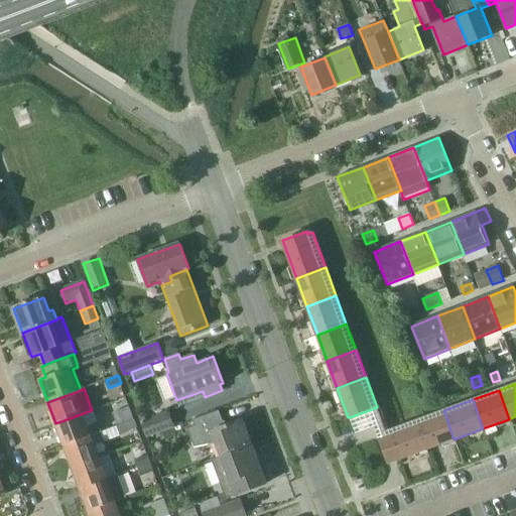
[(129,407),(113,413),(118,425),(134,419),(129,407)]
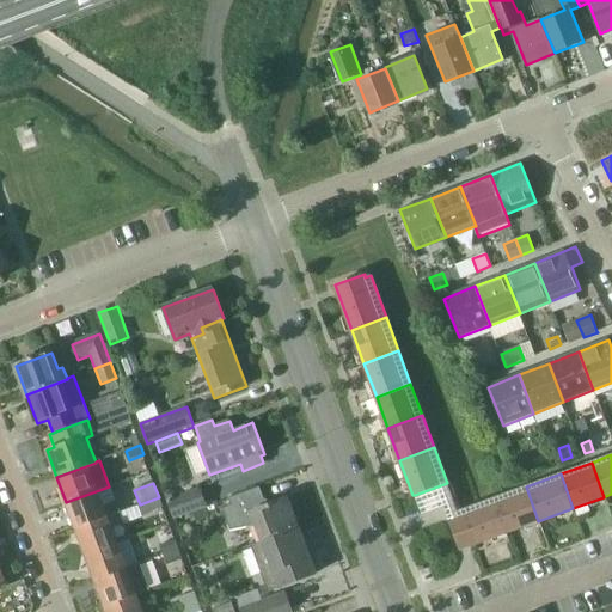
[(471,546),(458,512),(447,483),(415,495),(422,514),(445,506),(461,550),(471,546)]
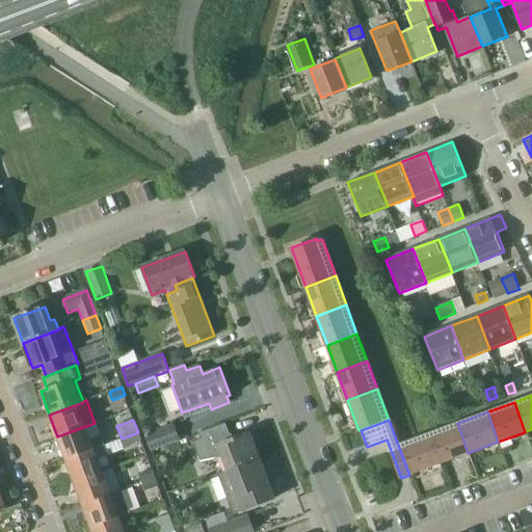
[(86,426),(57,436),(67,459),(105,445),(96,422),(95,423),(86,426)]
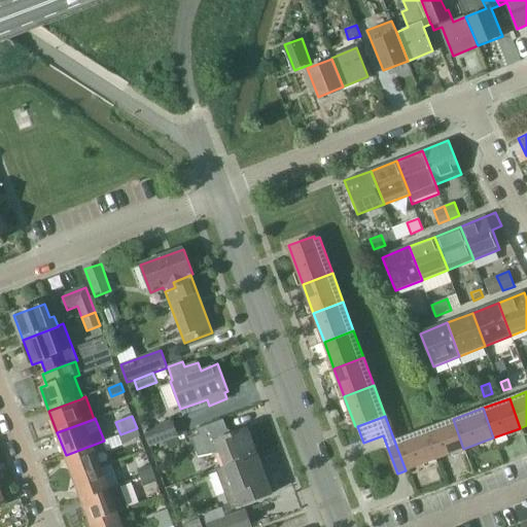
[(436,459),(463,449),(453,419),(426,429),(436,459)]
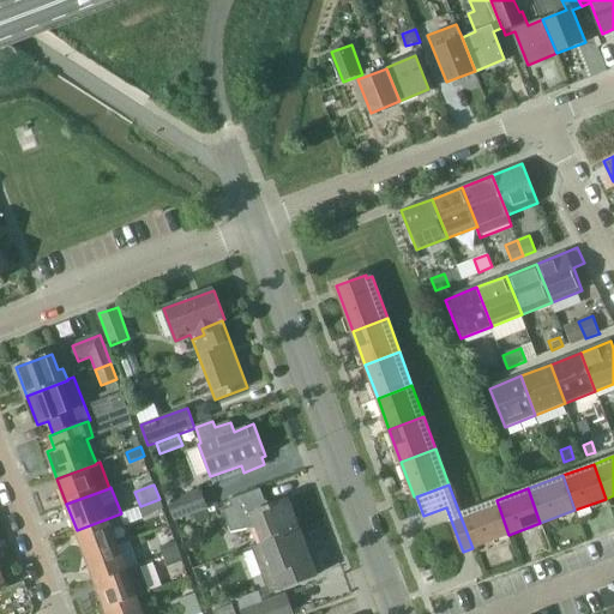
[(169,501),(167,503),(174,522),(176,521),(193,515),(206,509),(208,509),(200,489),(169,501)]
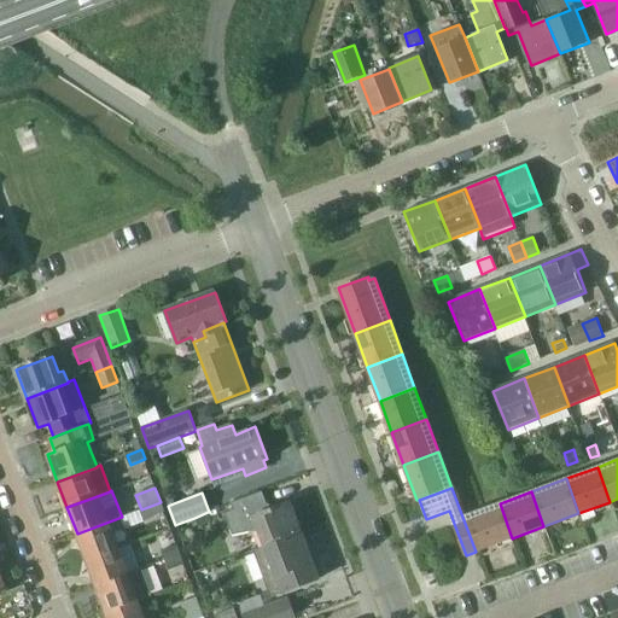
[(254,531),(260,548),(302,534),(291,502),(269,511),(263,493),(232,503),(234,511),(226,513),(233,535),(248,532),(257,529),(258,530),(254,531)]
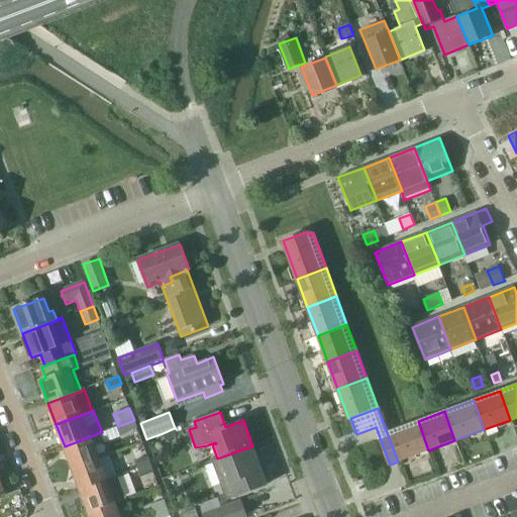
[(134,420),(118,426),(121,435),(137,429),(134,420)]
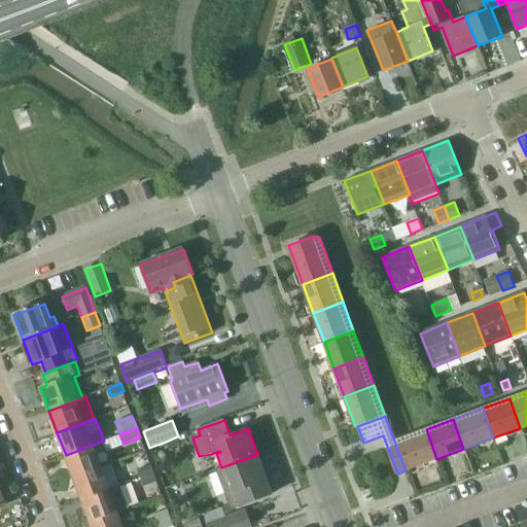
[(406,470),(436,459),(426,429),(394,441),(406,470)]
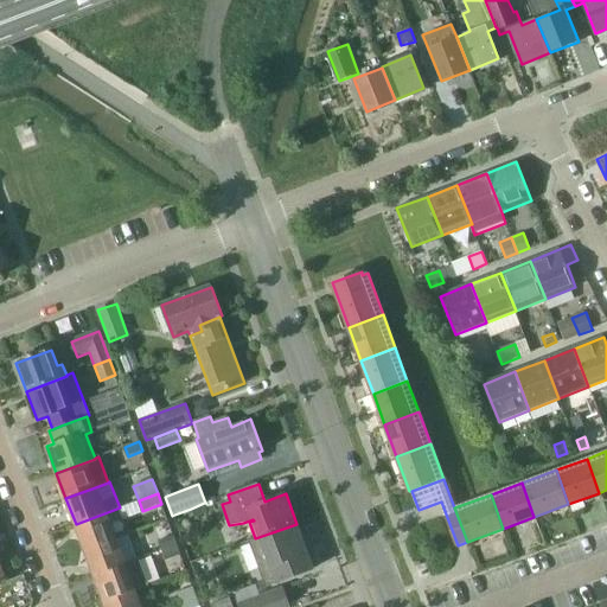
[(204,503),(191,509),(195,517),(208,512),(204,503)]
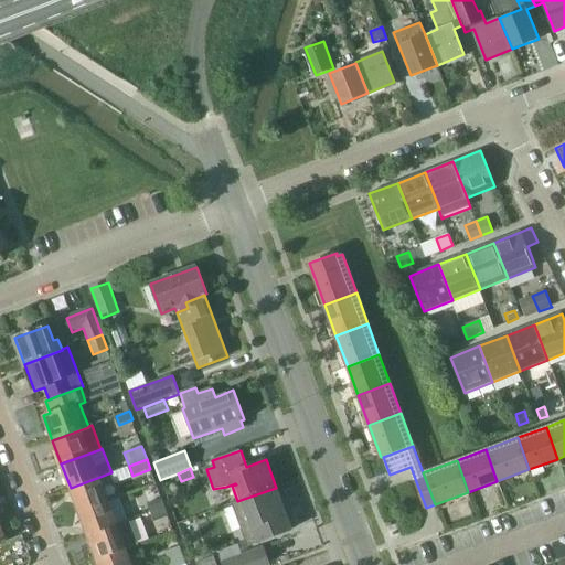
[(112,472),(71,488),(80,512),(109,501),(104,486),(115,481),(112,472)]
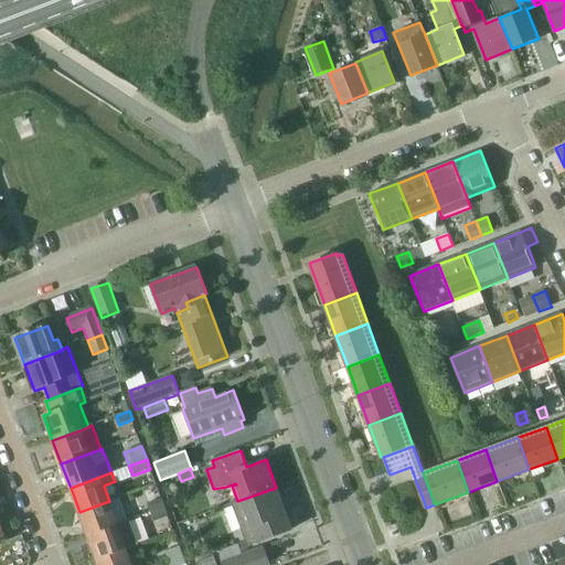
[(233,503),(242,524),(249,545),(292,529),(276,488),(237,501),(233,503)]
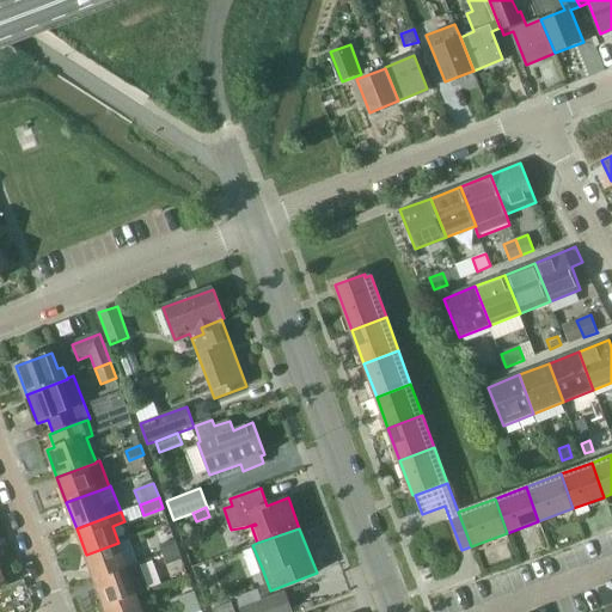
[(175,539),(160,545),(164,554),(178,549),(175,539)]
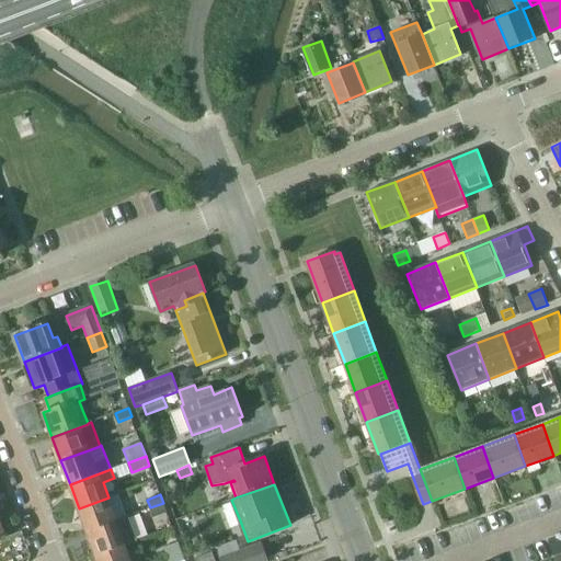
[(109,497),(79,508),(88,533),(117,522),(109,497)]
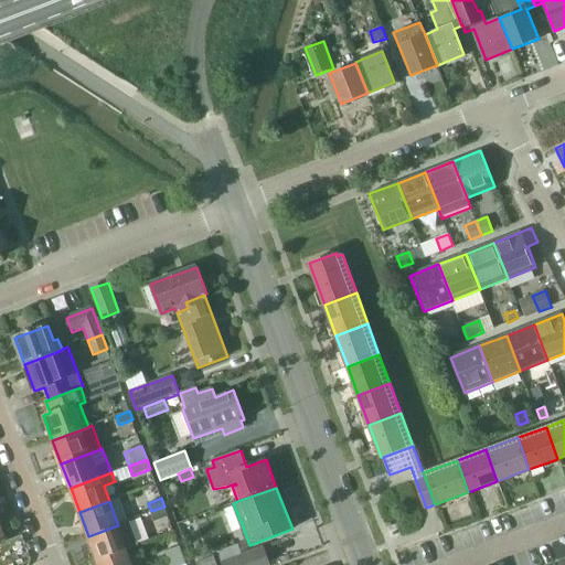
[(164,507),(151,511),(157,524),(169,519),(168,514),(164,507)]
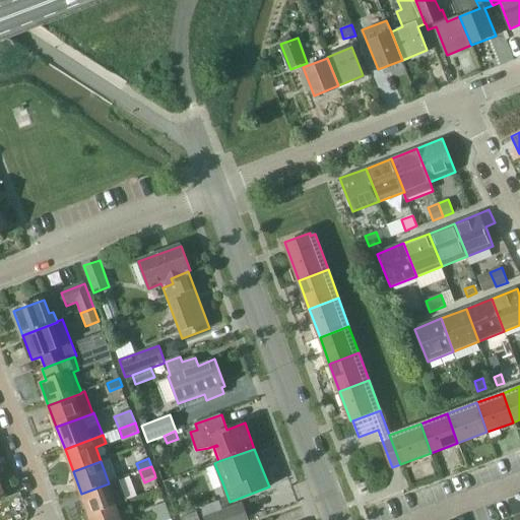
[(109,483),(81,494),(89,516),(118,505),(117,505),(127,502),(119,479),(109,482),(109,483)]
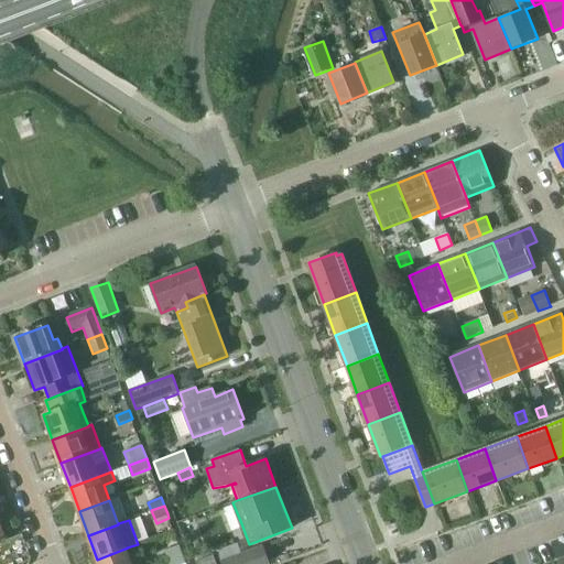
[(563,563),(563,539),(552,543),(559,563),(563,563)]
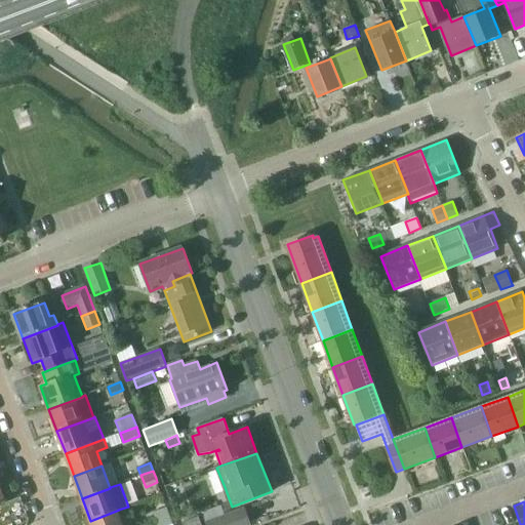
[(154,513),(157,521),(169,517),(166,509),(154,513)]
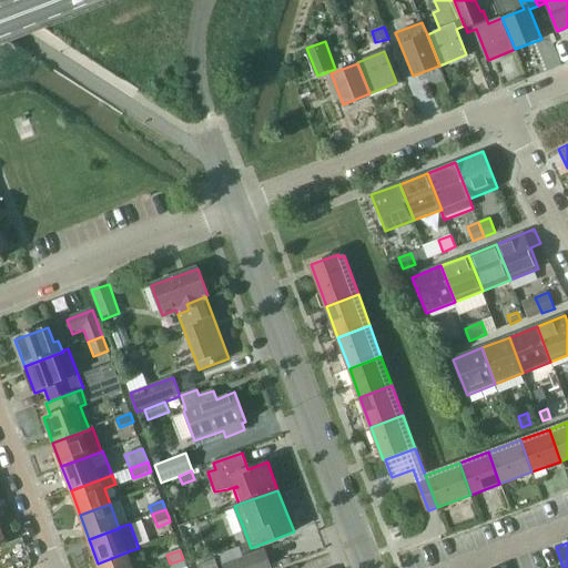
[(271,567),(265,550),(224,565),(224,567),(271,567)]
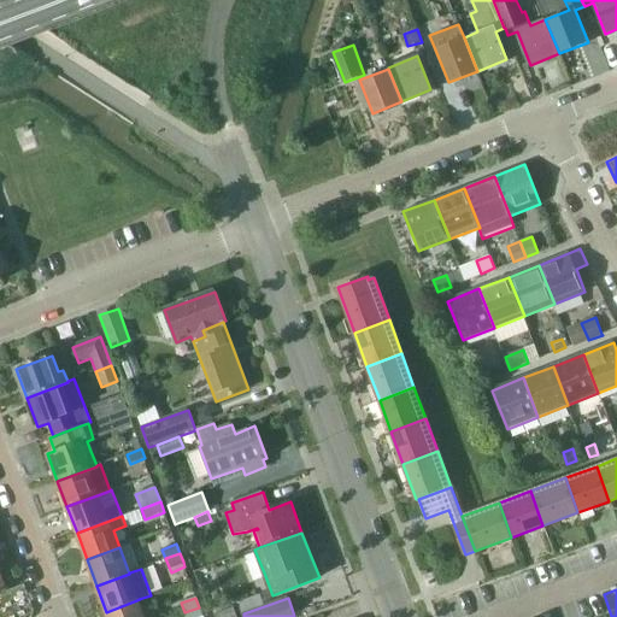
[(145,616),(140,599),(106,612),(107,616),(145,616)]
